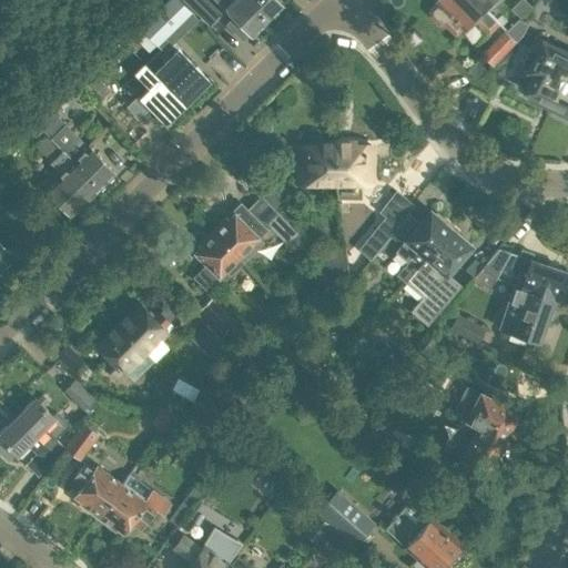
[(205,0),(183,0),(209,24),(220,13),(205,0)]
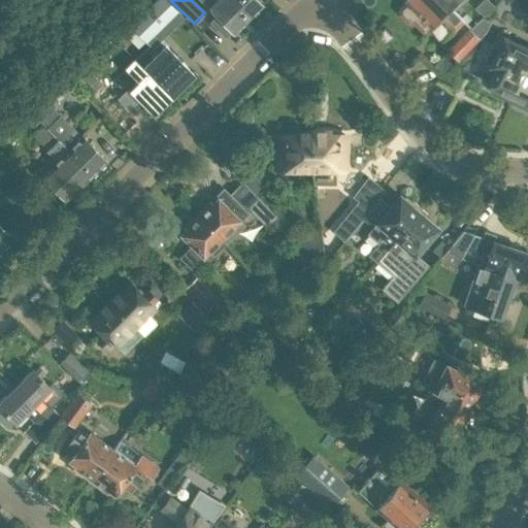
[(249,20),(228,0),(200,0),(217,17),(210,22),(227,38),(232,32),(234,34),(249,20)]
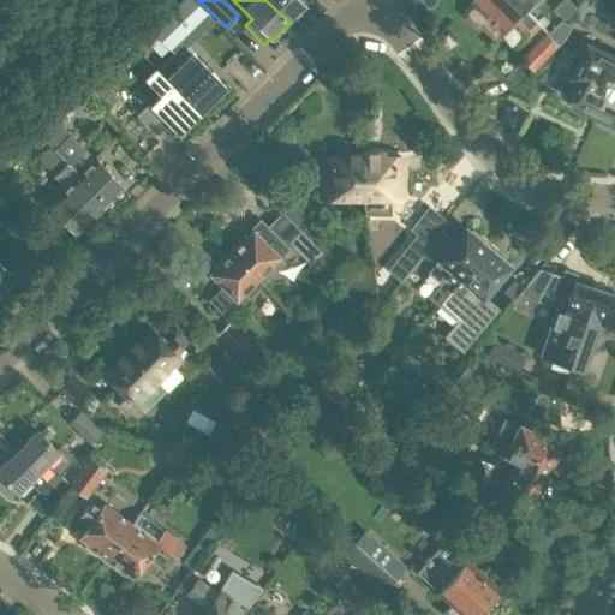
[(266,0),(290,23),(306,6),(300,0),(266,0)]
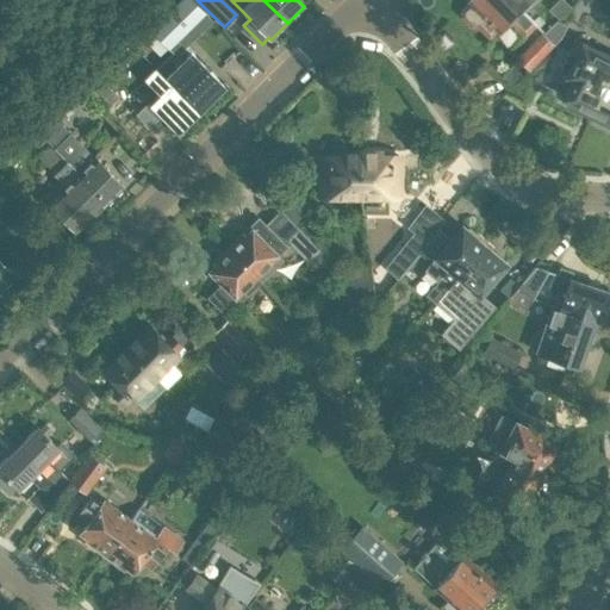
[(537,25),(523,10),(512,0),(471,0),(472,1),(464,10),(464,17),(473,26),(480,26),(491,37),(499,29),(502,31),(512,20),(527,35),(537,25)]
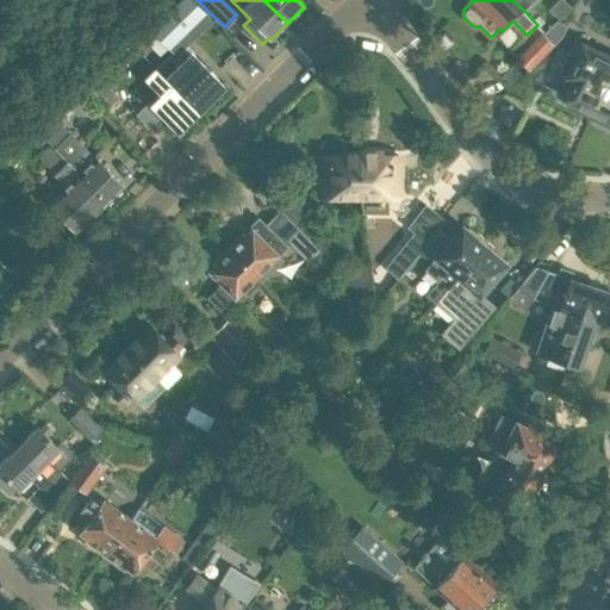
[(512,0),(523,10),(533,0),(512,0)]
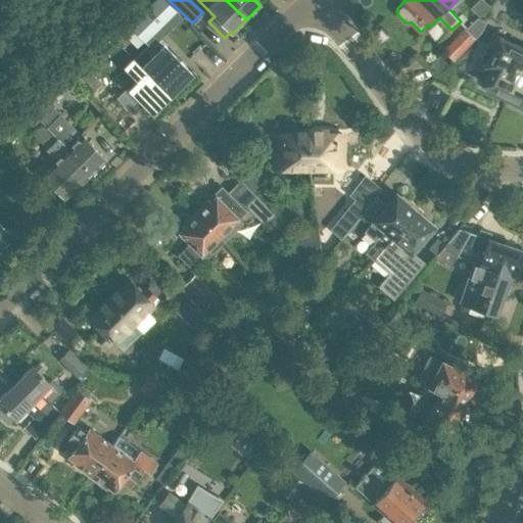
[(152,35),(163,25),(145,6),(127,24),(145,42),(146,42),(152,35)]
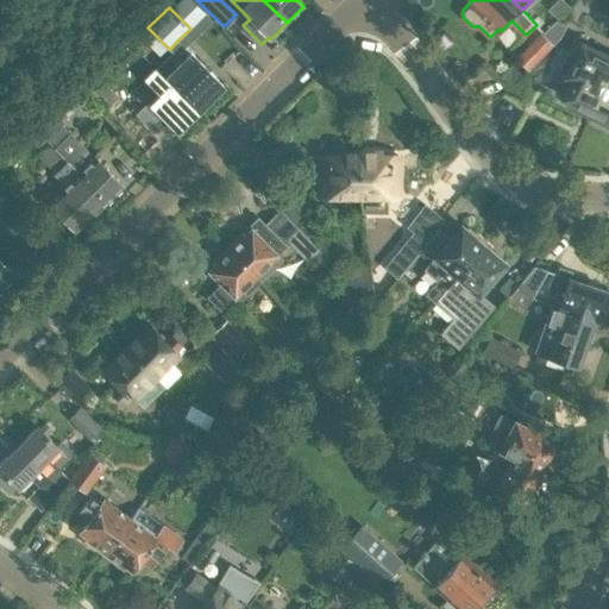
[(552,27),(544,36),(554,45),(562,37),(552,27)]
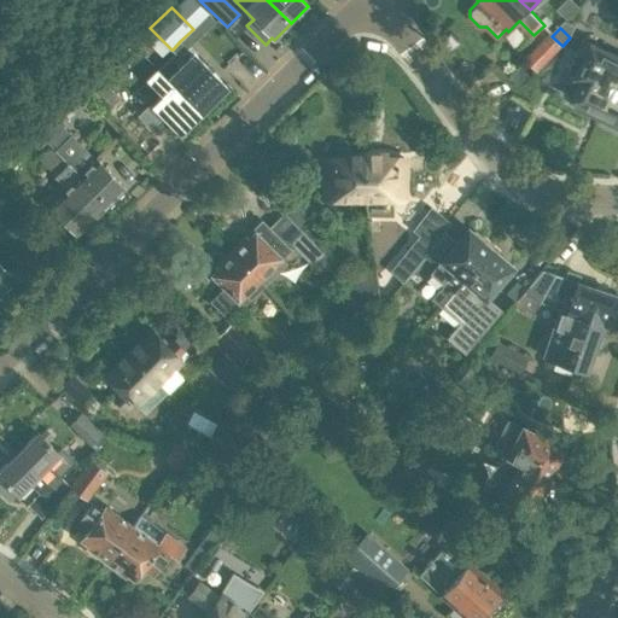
[(538,71),(551,58),(563,46),(552,36),(551,35),(526,60),(538,71)]
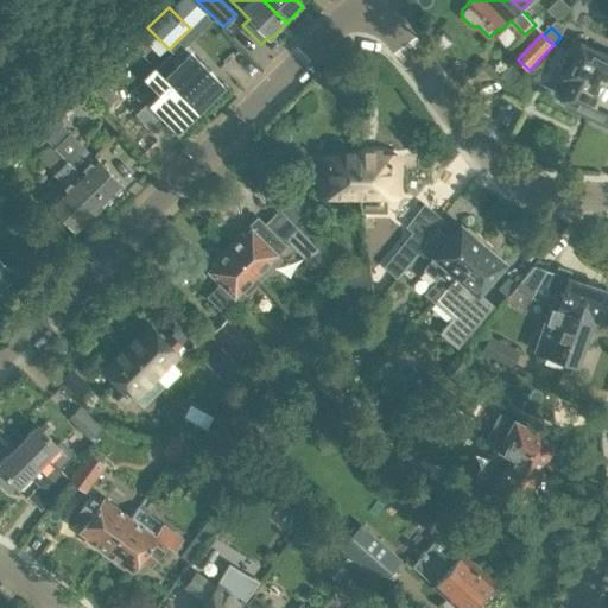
[(590,111),(607,75),(607,55),(575,39),(558,71),(574,78),(564,99),(567,99),(567,107),(575,111),(581,106),(590,111)]
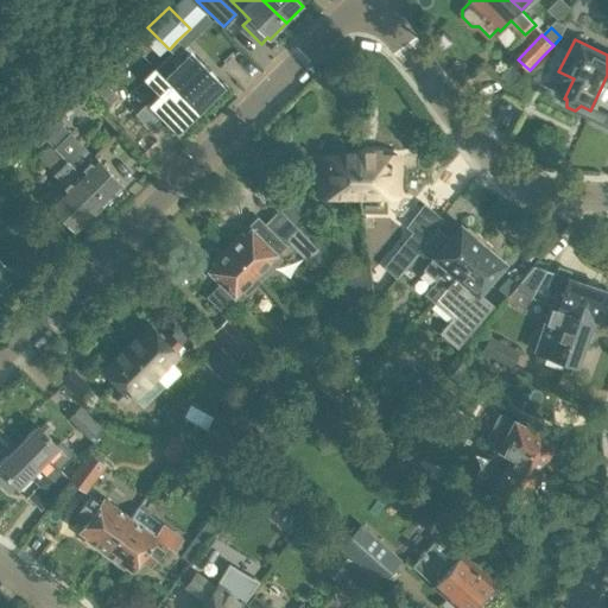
[(184,49),(177,40),(170,49),(172,51),(154,68),(160,73),(165,78),(197,112),(222,87),(190,54),(184,49)]
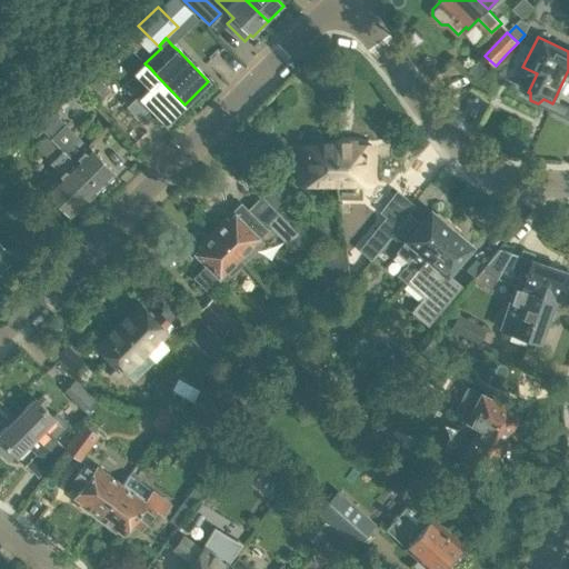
[(478,82),(489,70),(480,62),(469,75),(478,82)]
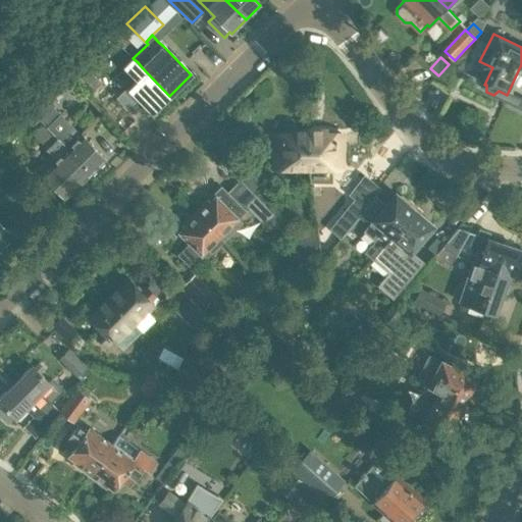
[(151,113),(169,96),(142,67),(138,62),(133,58),(124,66),(138,81),(127,90),(151,113)]
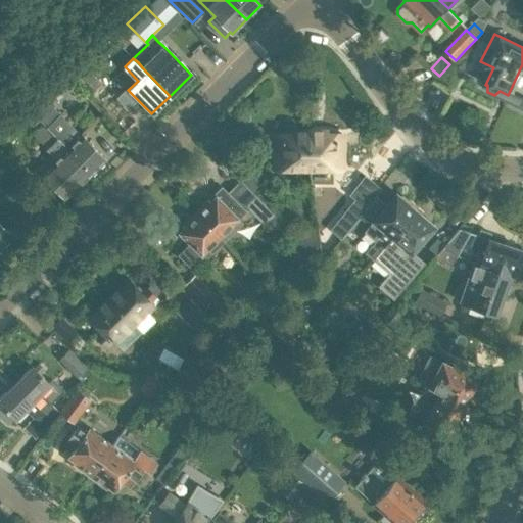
[(92,93),(101,84),(81,62),(72,72),(92,93)]
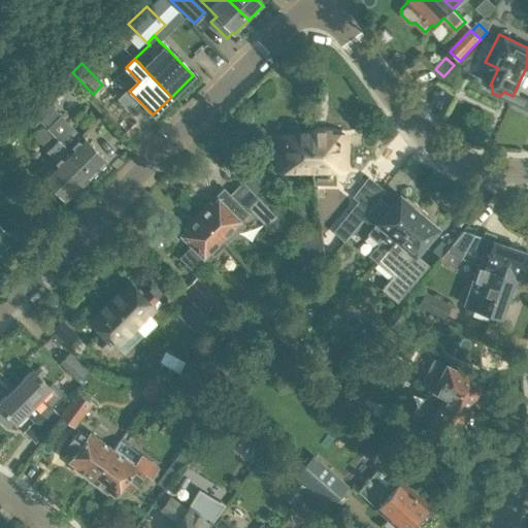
[(527,65),(513,96),(524,101),(524,108),(527,109),(527,65)]
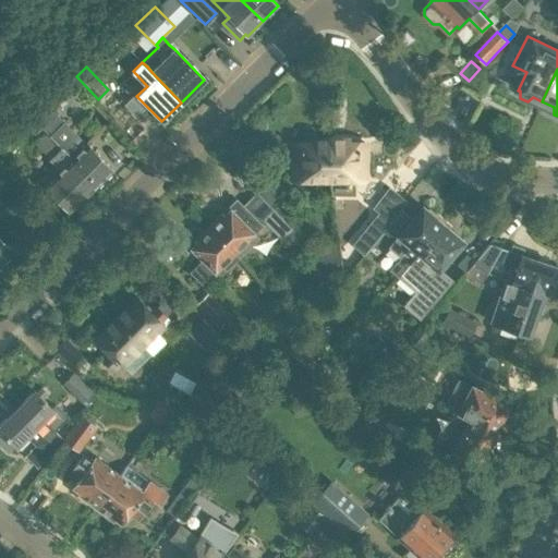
[(76,91),(82,86),(74,76),(64,85),(69,89),(76,91)]
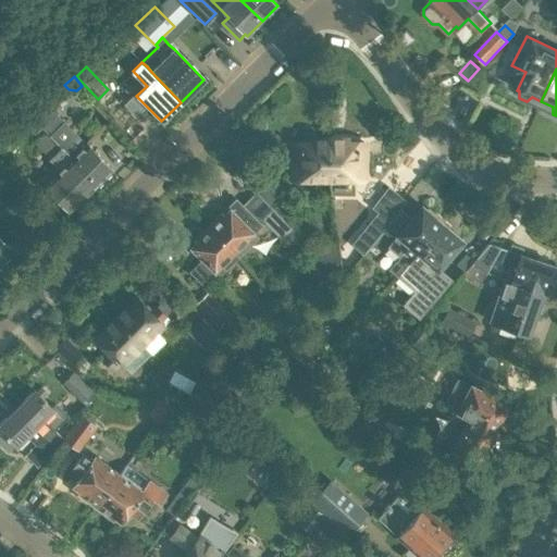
[(86,144),(46,103),(31,116),(47,133),(98,184),(112,170),(86,144)]
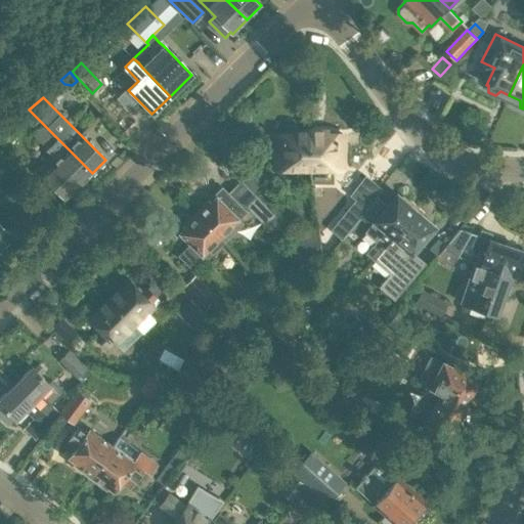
[(92,173),(44,125),(34,135),(43,144),(42,145),(53,157),(48,162),(46,160),(37,169),(42,174),(42,175),(67,200),(92,173)]
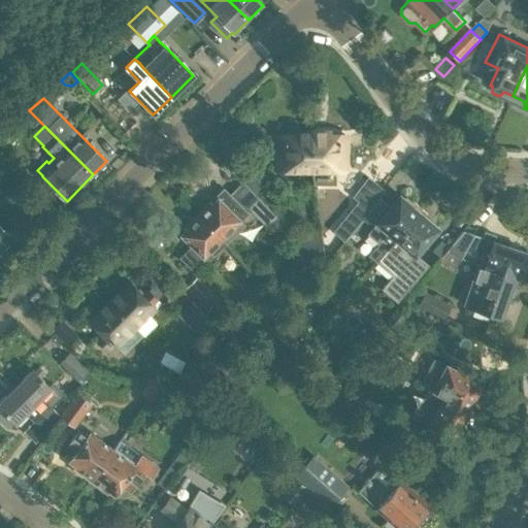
[(311,169),(311,132),(294,132),(294,135),(276,135),(276,169),(311,169)]
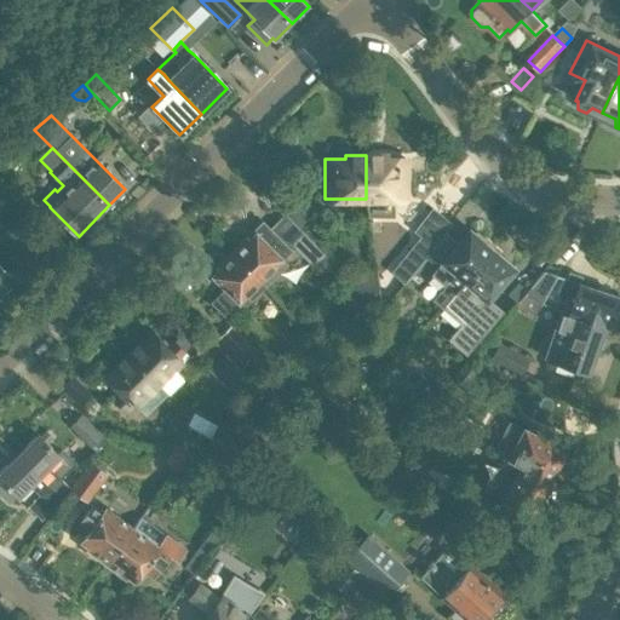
[(406,199),(406,159),(386,159),(386,155),(366,155),(366,199),(406,199)]
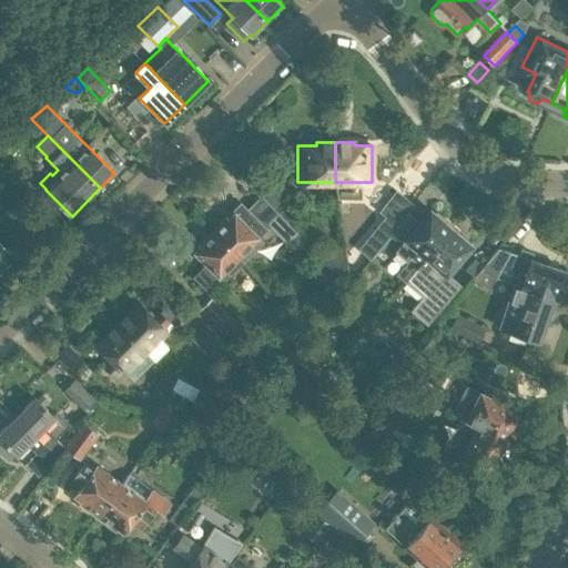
[(273,208),(288,191),(279,181),(263,198),(273,208)]
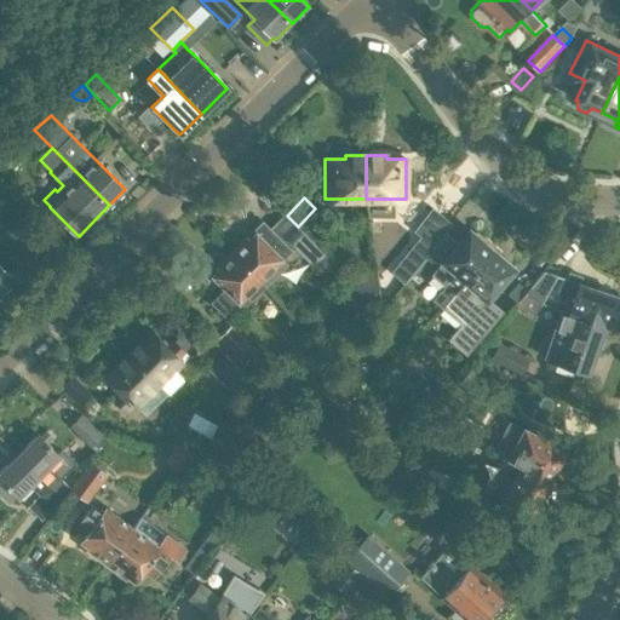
[(440,257),(454,239),(445,231),(452,223),(432,208),(414,231),(420,236),(392,273),(405,282),(431,251),(440,257)]
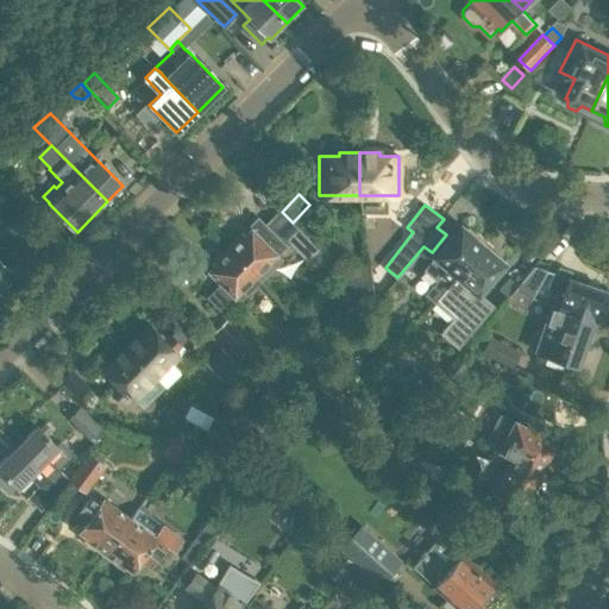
[(287,246),(258,218),(248,227),(251,230),(244,236),(242,233),(227,248),(234,255),(256,276),(259,280),(274,267),(270,263),(287,246)]
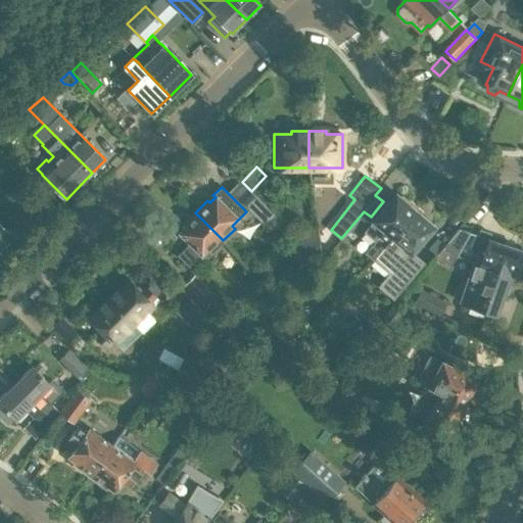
[(366,252),(372,258),(413,209),(395,195),(364,232),(375,241),(366,252)]
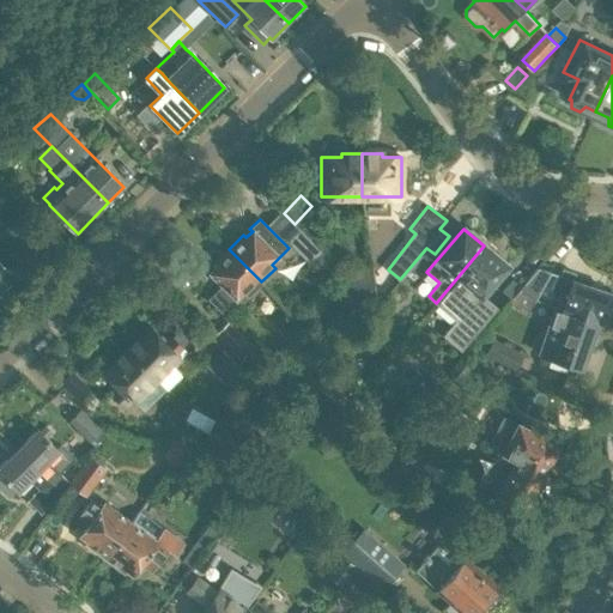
[(309,262),(321,252),(301,230),(289,241),(309,262)]
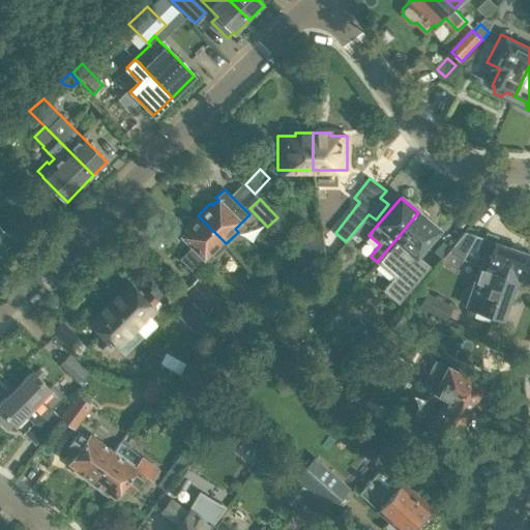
[(429,267),(415,256),(438,229),(418,212),(377,262),(379,263),(380,262),(396,275),(384,290),(398,301),(429,267)]
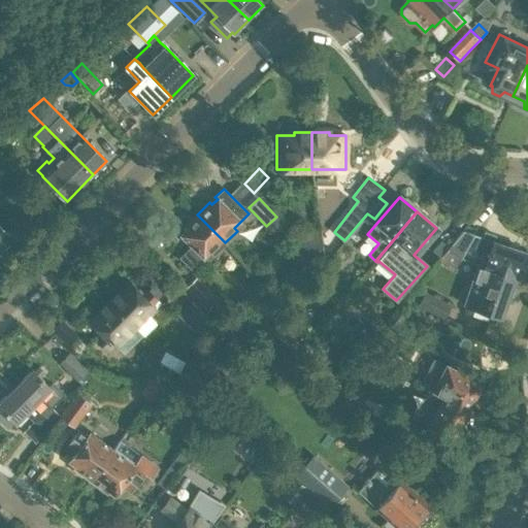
[(203,221),(197,215),(186,227),(188,229),(182,235),(190,244),(183,252),(195,264),(202,257),(203,258),(210,252),(213,255),(226,243),(225,242),(222,239),(203,221)]
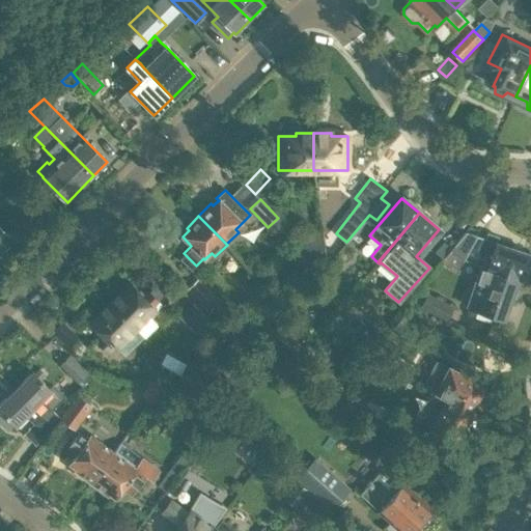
[(0,259),(18,244),(12,239),(0,225),(0,259)]
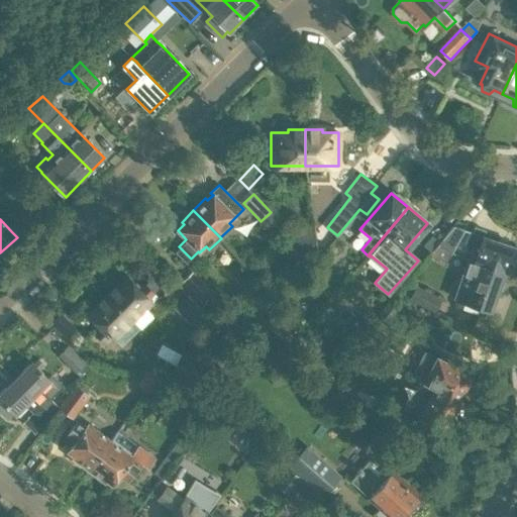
[(451,252),(466,228),(457,221),(437,245),(450,252),(451,252)]
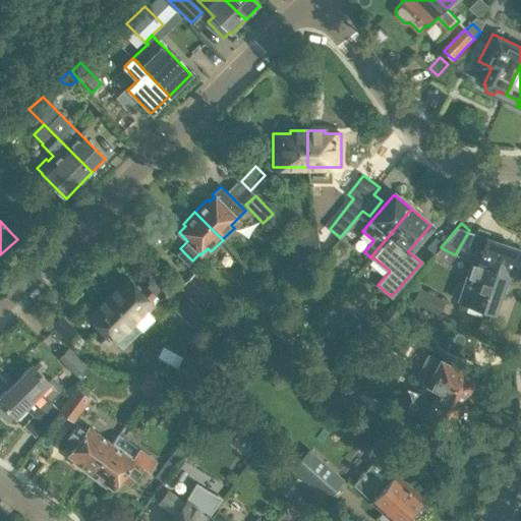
[(315,255),(320,253),(314,226),(295,233),(315,255)]
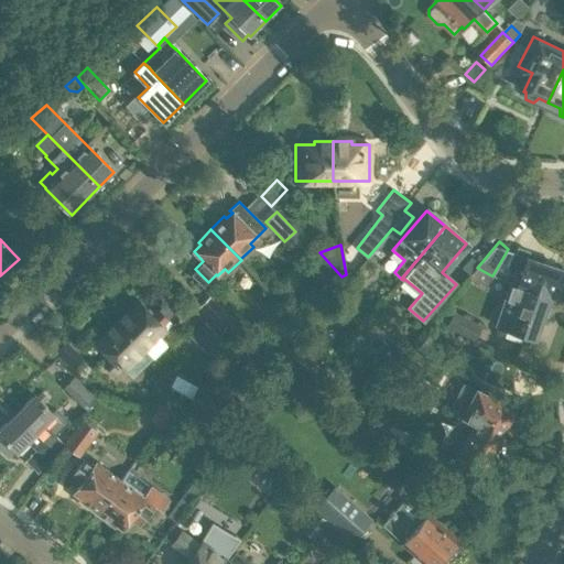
[(518,284),(550,296),(553,297),(555,290),(559,291),(563,277),(561,275),(563,270),(512,252),(507,270),(521,275),(518,284)]
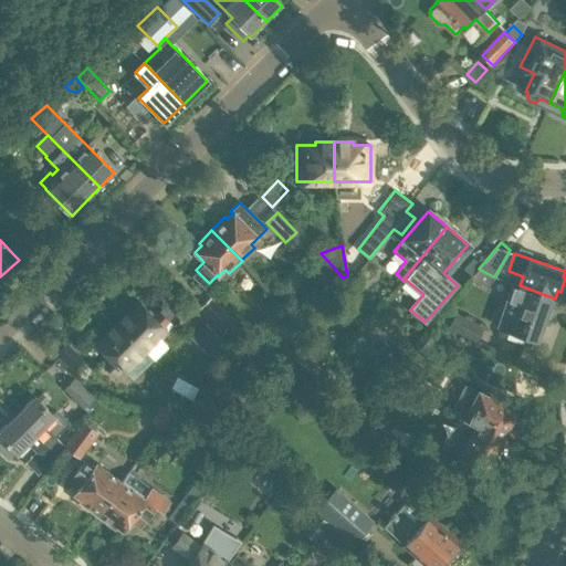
[(489,286),(494,276),(493,276),(479,269),(471,278),(489,286)]
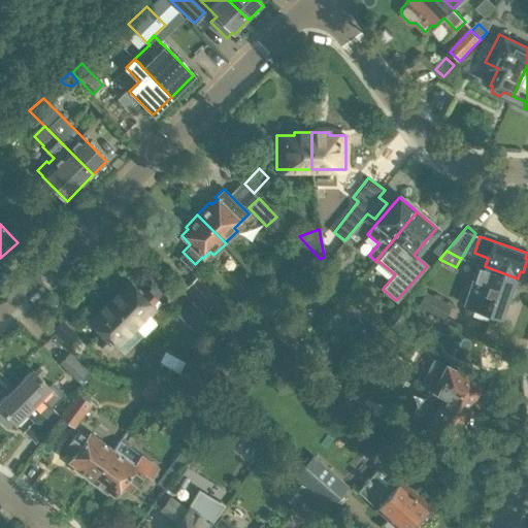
[(501,317),(515,277),(485,266),(479,264),(465,304),(502,318),(503,317),(501,317)]
